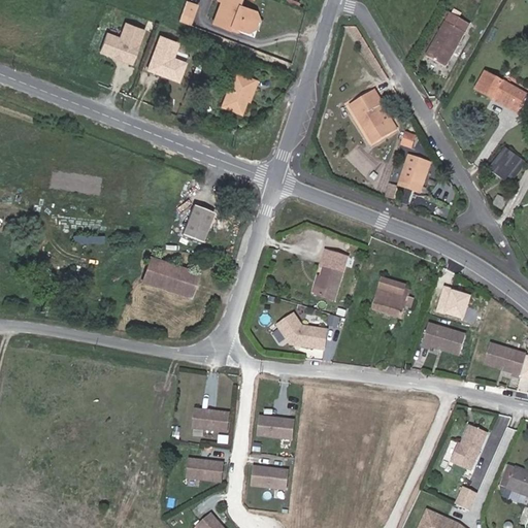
[(185,0),(177,21),(190,26),(197,5),(194,3),(186,0),(185,0)]
